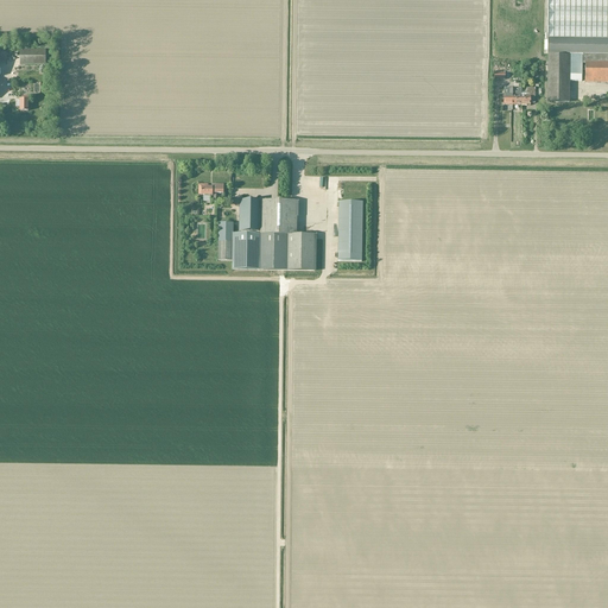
[(607,0),(548,0),(548,38),(607,38),(607,0)]
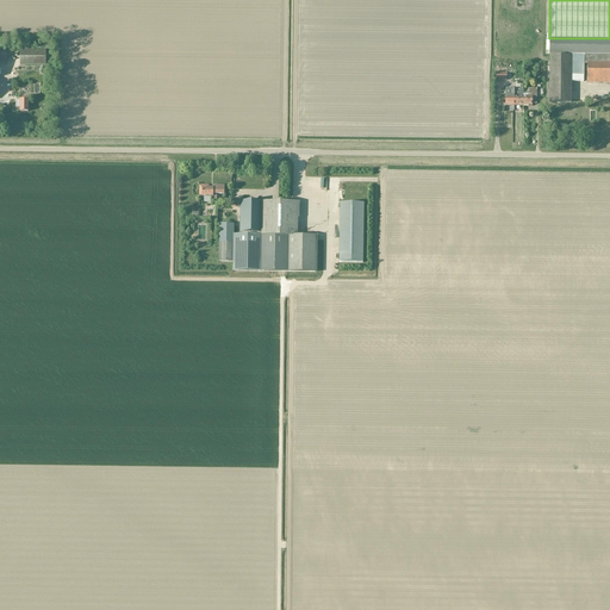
[(609,39),(549,39),(549,55),(549,56),(549,103),(571,103),(571,55),(586,55),(586,62),(586,83),(609,82),(609,39)]
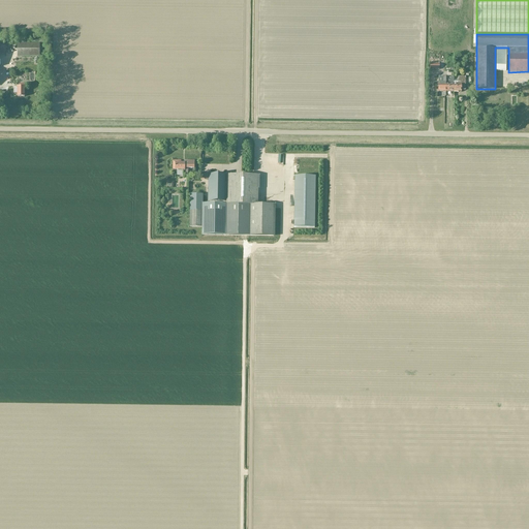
[(39,43),(18,43),(18,57),(39,57),(39,56),(42,56),(42,44),(39,44),(39,43)]
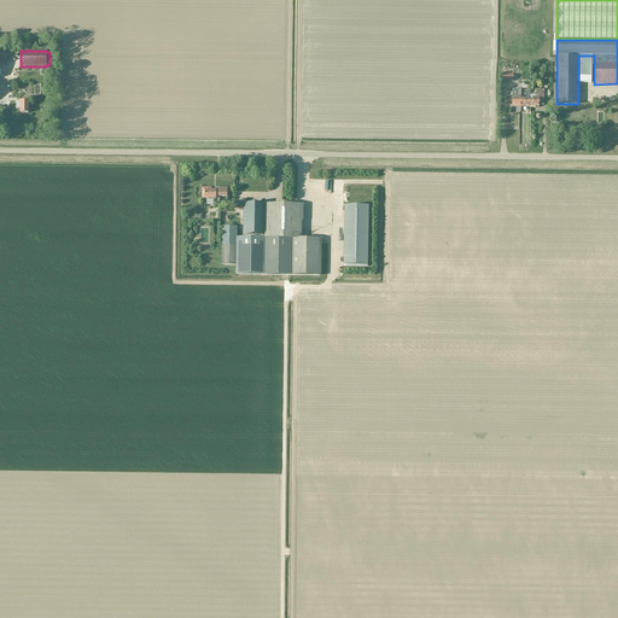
[(581,86),(589,87),(590,77),(586,77),(584,79),(581,79),(581,86)]
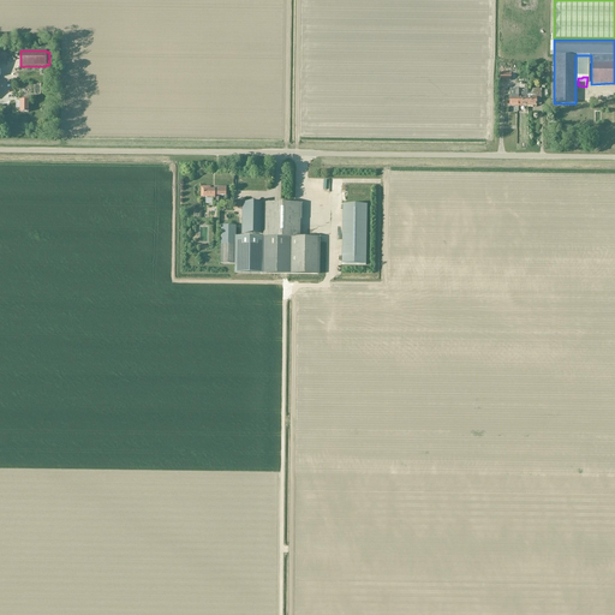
[(532,94),(527,94),(527,90),(526,107),(536,107),(536,105),(541,105),(541,90),(532,90),(532,94)]
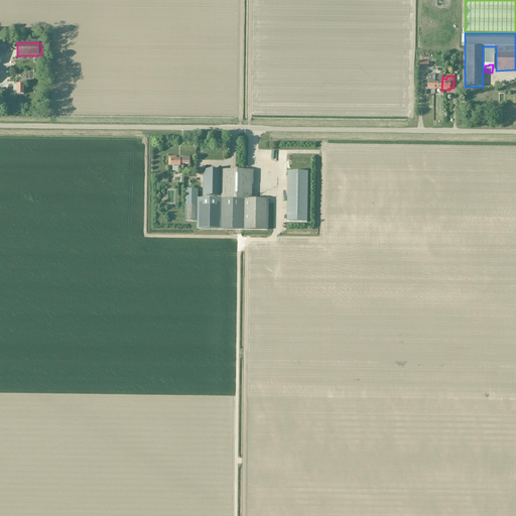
[(179,157),(179,159),(176,159),(176,157),(168,157),(168,166),(178,166),(178,170),(182,170),(183,164),(189,164),(189,157),(179,157)]
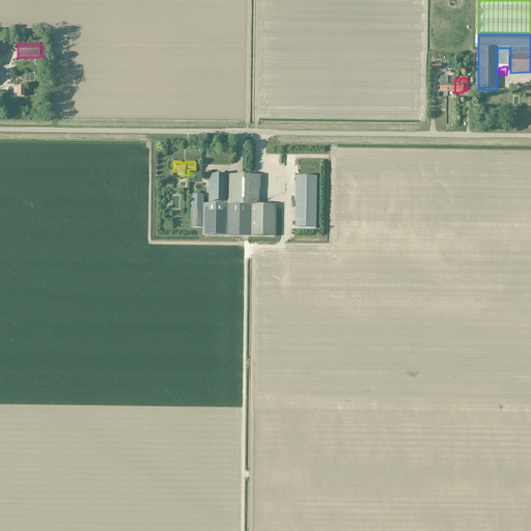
[(258,205),(259,176),(208,175),(208,202),(211,202),(211,204),(203,204),(203,195),(191,195),(190,228),(202,228),(202,235),(274,238),(275,205),(258,205)]
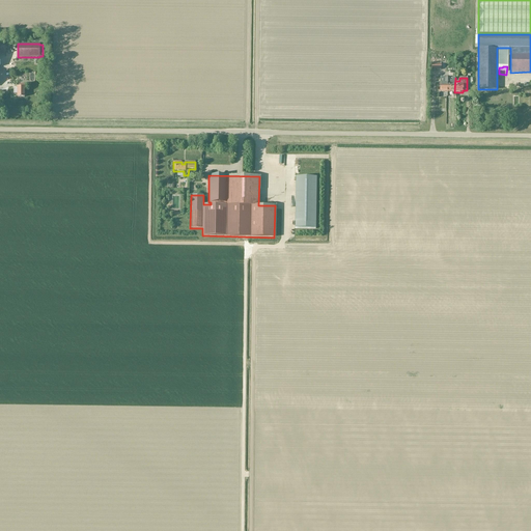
[(315,229),(316,177),(296,176),(295,229),(315,229)]
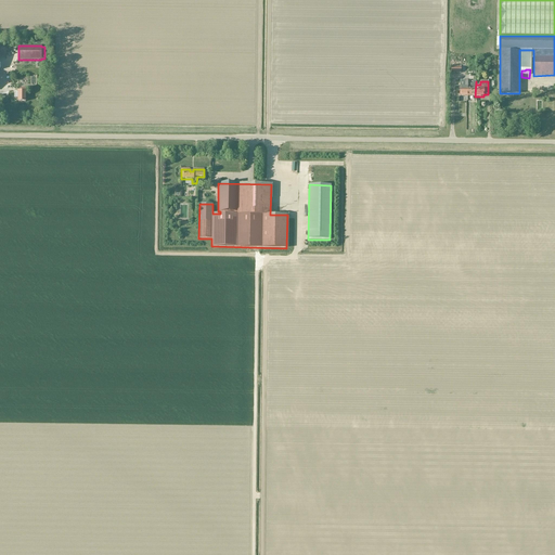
All buildings are outlined.
